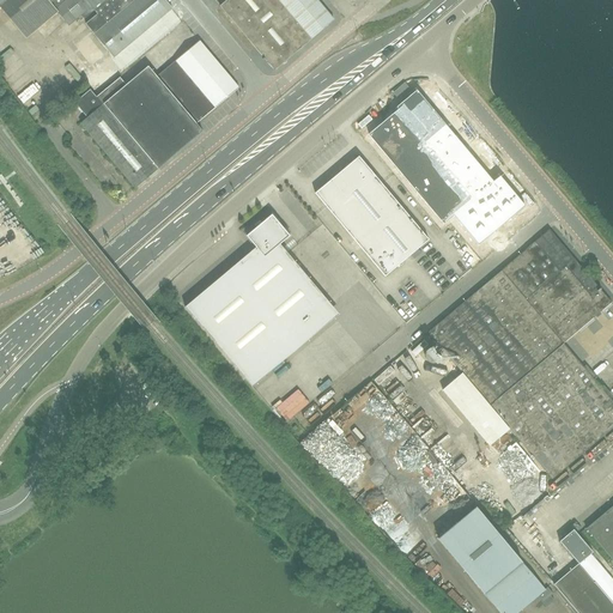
[(90,30),(126,0),(0,0),(0,10),(1,8),(19,29),(50,2),(68,25),(80,14),(84,19),(95,11),(98,14),(86,24),(90,30)]
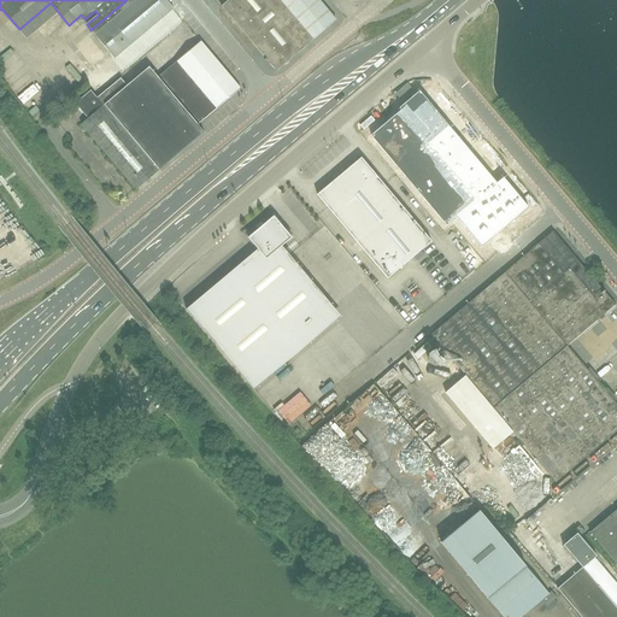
[(127,0),(90,30),(115,58),(174,9),(165,0),(127,0)]
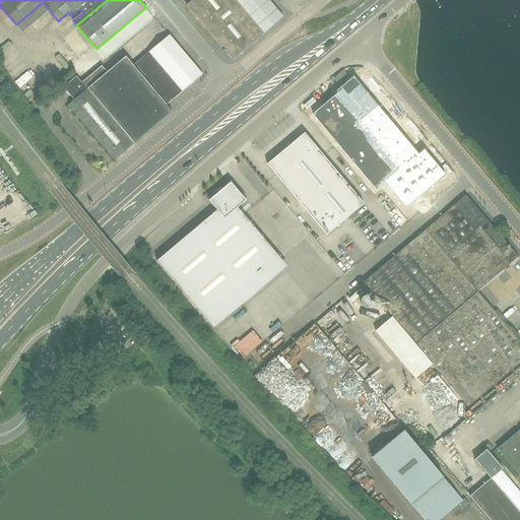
[(233,60),(264,34),(283,17),(269,0),(192,0),(187,5),(223,49),(222,50),(223,52),(224,51),(233,60)]
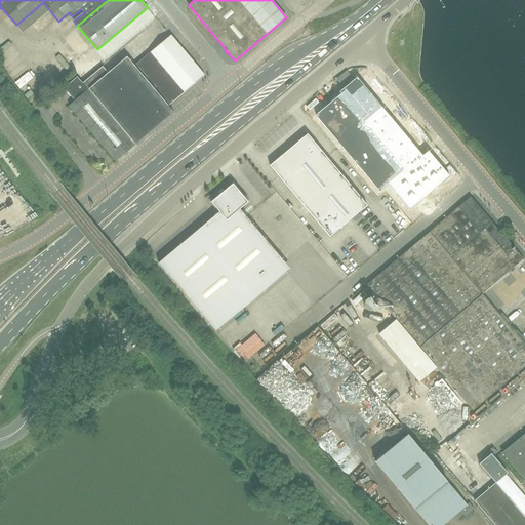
[(127,56),(127,57),(139,73),(140,73),(168,106),(204,75),(171,35),(134,66),(127,56)]
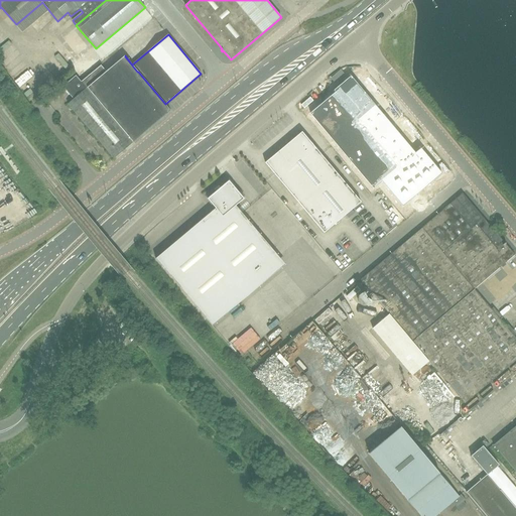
[(90,75),(90,76),(82,82),(133,142),(170,110),(165,104),(138,72),(137,72),(125,56),(106,72),(101,66),(90,75)]
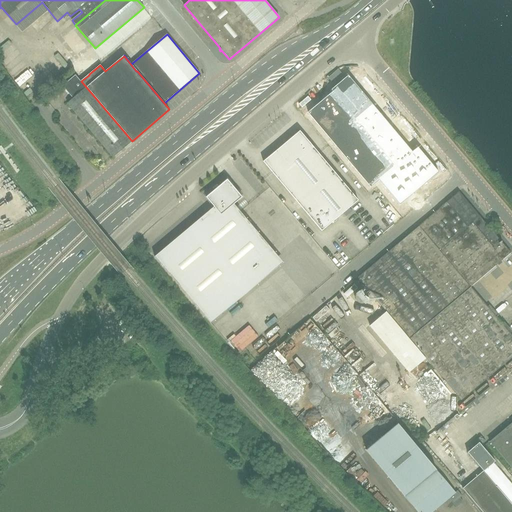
[(81,81),(79,79),(76,74),(62,86),(73,98),(67,103),(113,157),(132,141),(81,81)]
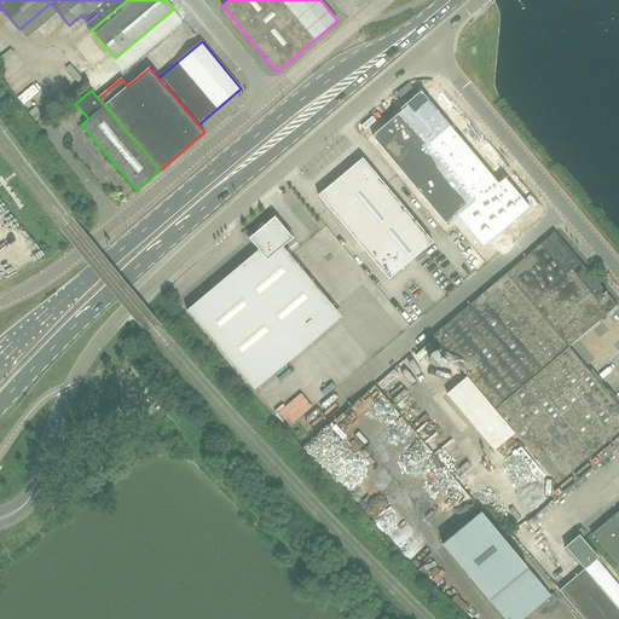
[(400,109),(403,110),(372,136),(449,226),(458,218),(484,248),(531,208),(505,178),(498,184),(423,93),(421,91),(400,109)]
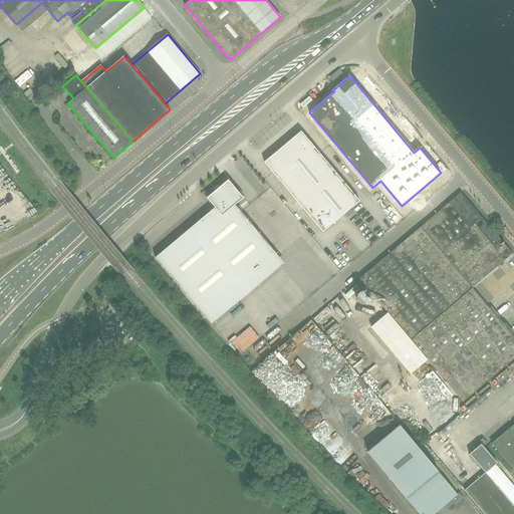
[(301,132),(264,162),(322,232),(359,201),(301,132)]
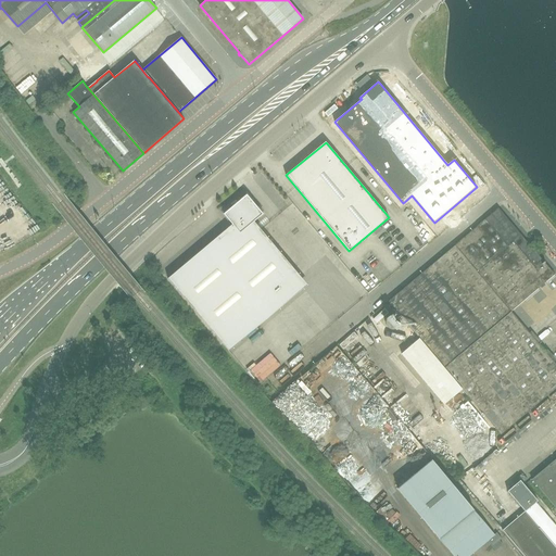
[(222,343),(301,277),(254,222),(263,214),(247,194),(238,202),(236,200),(231,204),(232,206),(224,214),(232,225),(167,278),(222,343)]
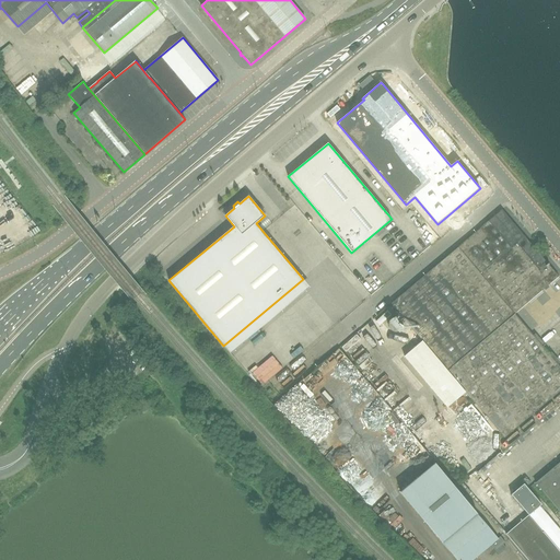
[(20,200),(14,203),(21,216),(26,212),(20,200)]
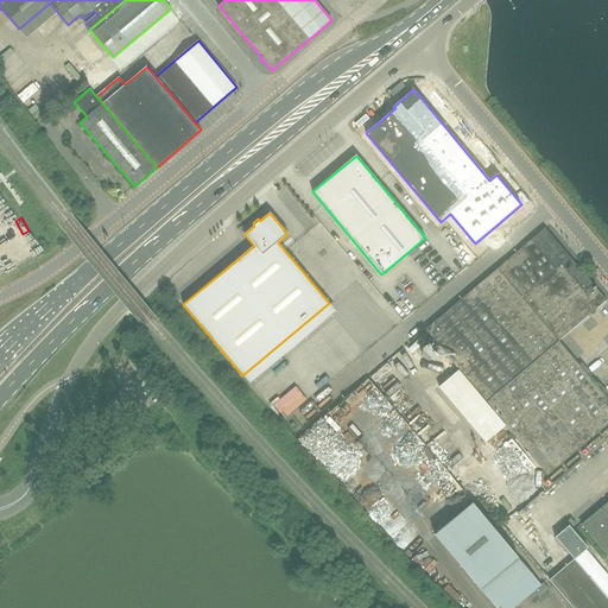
[(317,232),(331,252),(342,245),(327,225),(317,232)]
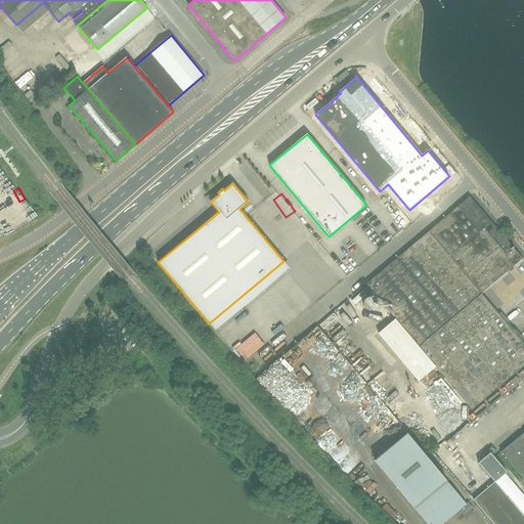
[(472,409),(489,395),(523,365),(523,343),(482,294),(485,292),(523,259),(470,197),(365,285),(395,319),(378,334),(419,381),(435,366),(472,409)]
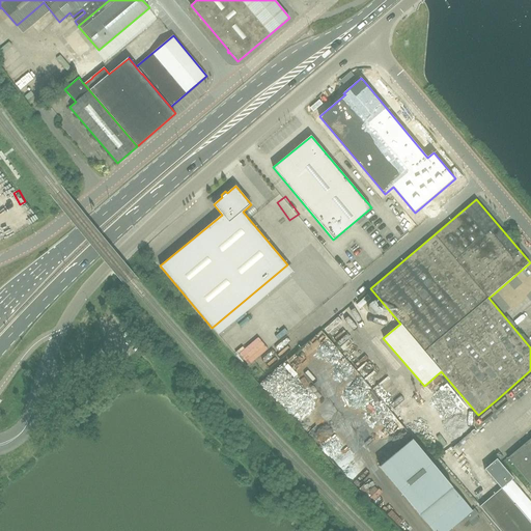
[(24,222),(35,217),(30,204),(19,210),(24,222)]
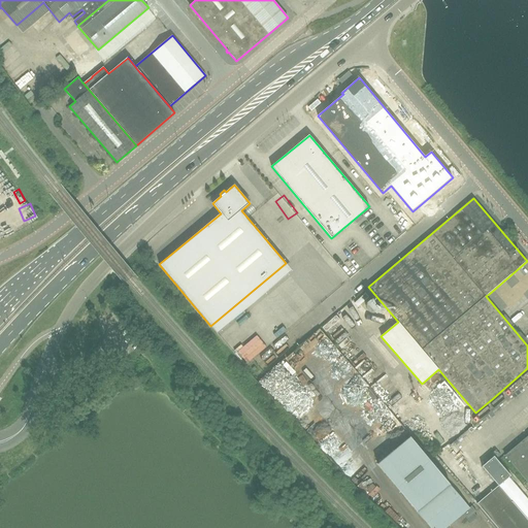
[(292,220),(299,229),(306,223),(298,213),(292,220)]
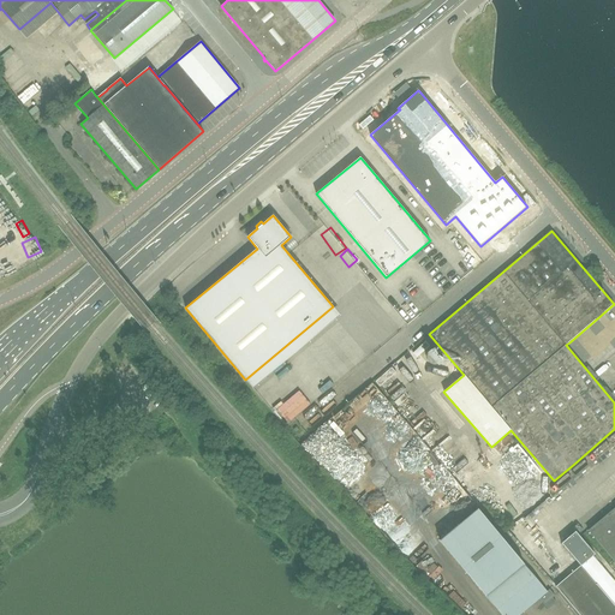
[(340,309),(346,305),(339,294),(334,298),(340,309)]
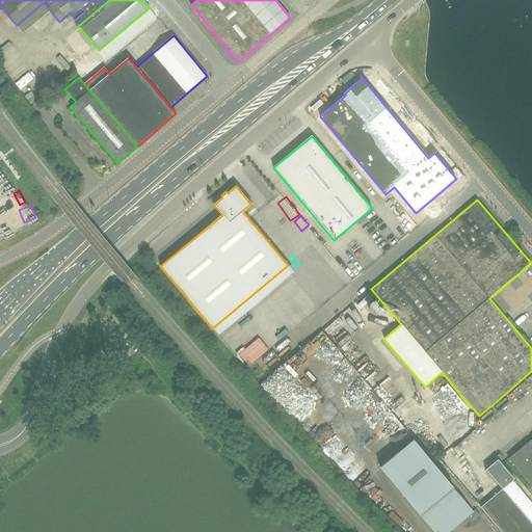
[(314,319),(325,309),(298,280),(287,290),(314,319)]
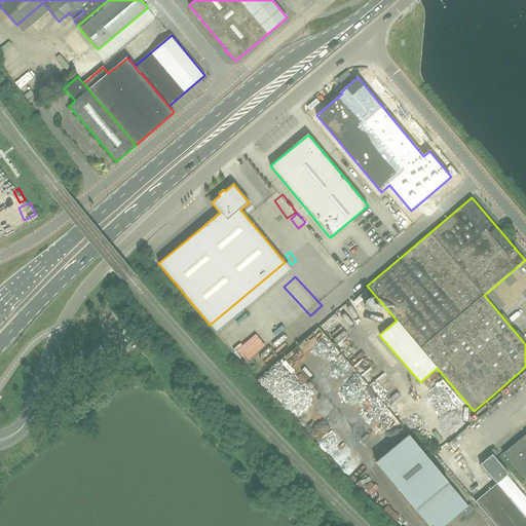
[(279,291),(269,298),(289,324),(294,320),(292,316),(296,313),(290,304),(279,291)]
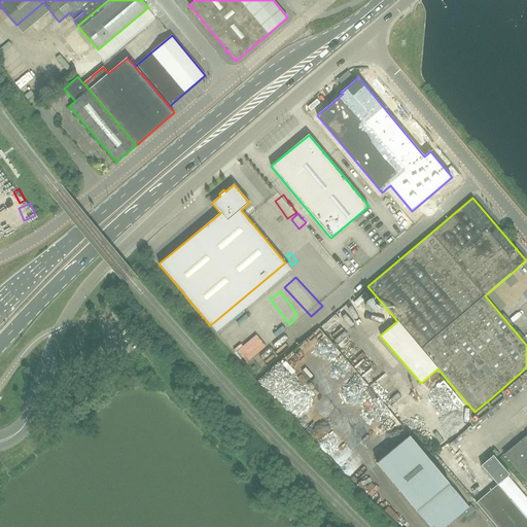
[(261,315),(257,318),(268,329),(271,326),(261,315)]
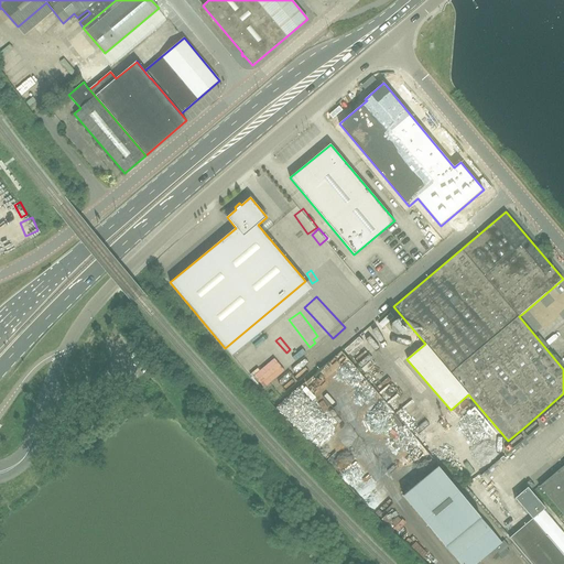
[(301,365),(310,357),(300,347),(292,355),(301,365)]
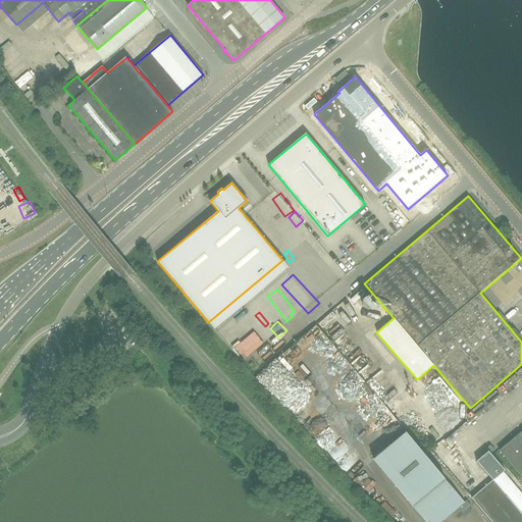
[(366,331),(361,334),(366,342),(371,338),(366,331)]
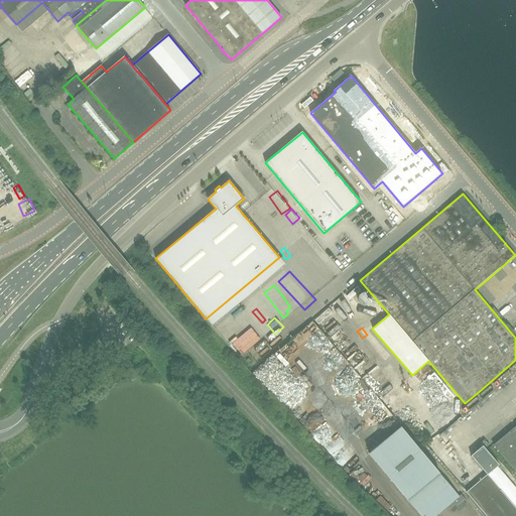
[(372,341),(367,345),(383,362),(387,358),(372,341)]
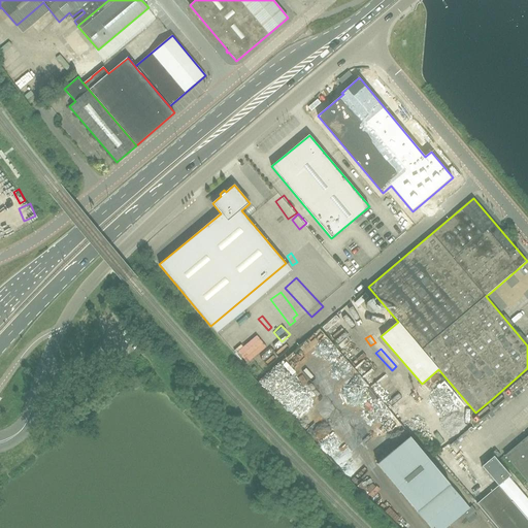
[(384,373),(408,406),(416,402),(399,380),(404,375),(398,368),(392,372),(389,369),(384,373)]
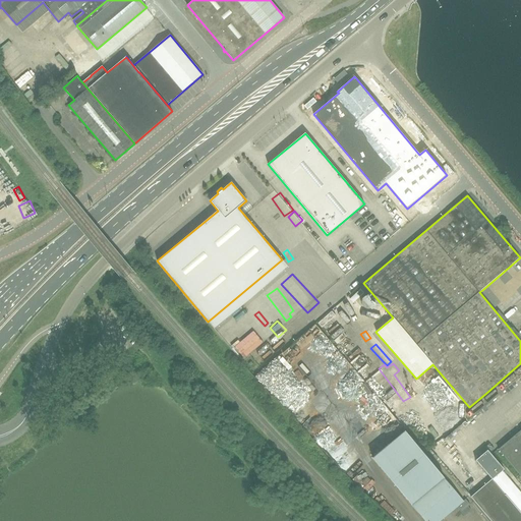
[(410,394),(415,391),(409,381),(404,384),(410,394)]
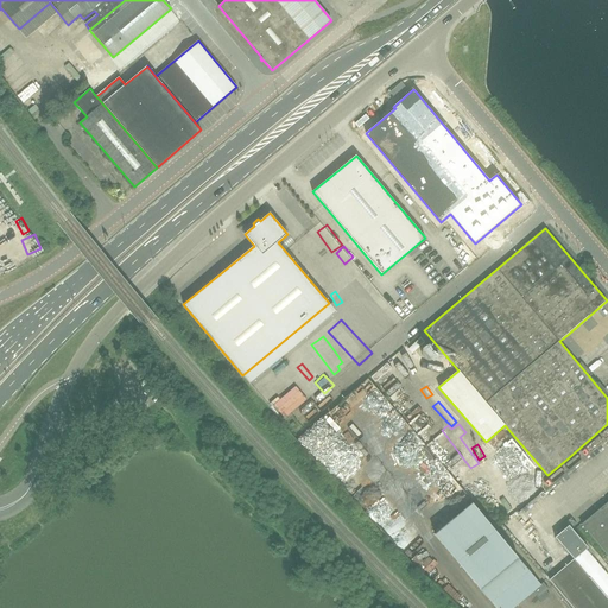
[(457,468),(462,477),(467,474),(462,466),(457,468)]
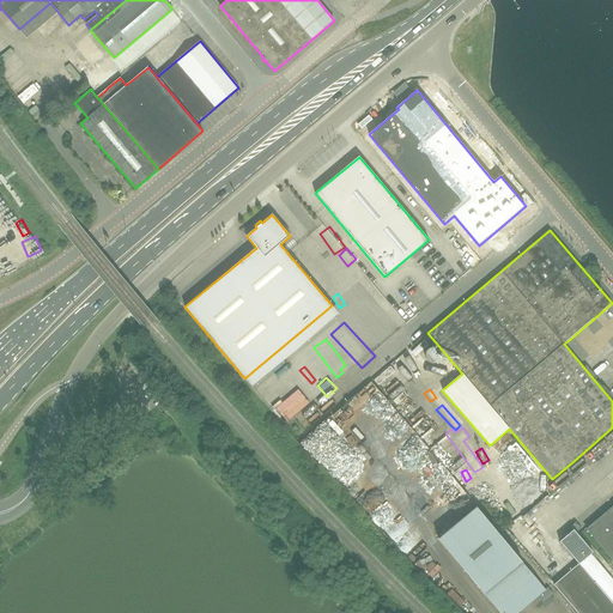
[(612,505),(586,529),(612,560),(612,505)]
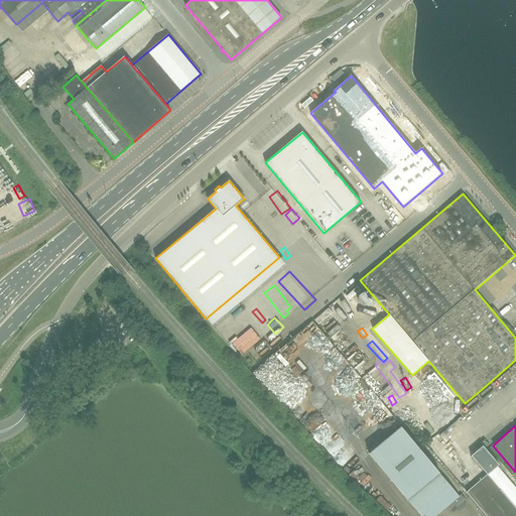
[(401,426),(369,454),(420,515),(435,515),(453,502),(457,507),(466,500),(461,495),(459,496),(401,426)]
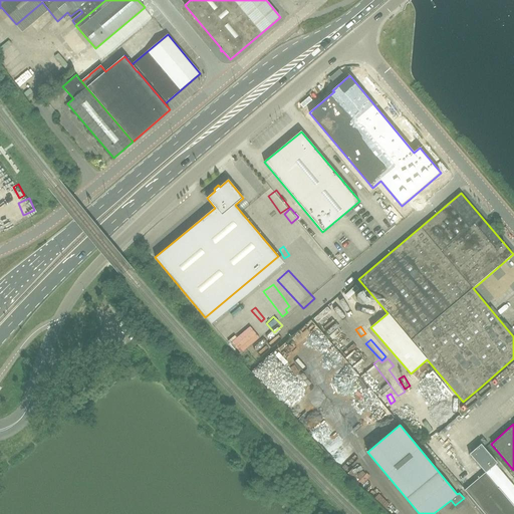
[(513,513),(513,486),(495,465),(497,463),(483,447),(487,443),(484,440),(481,440),(475,446),(477,448),(469,454),(485,473),(464,490),(484,513),(513,513)]
